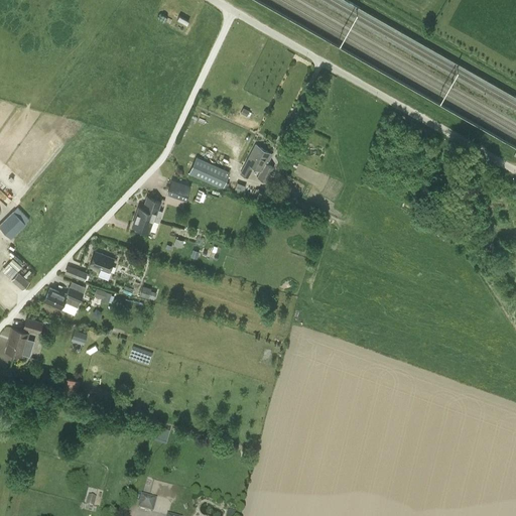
[(241,113),(247,117),(250,111),(244,108),(241,113)]
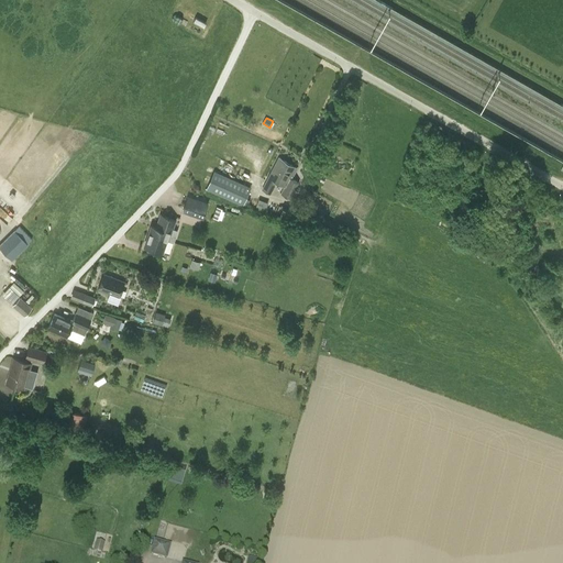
[(278,157),(268,178),(262,190),(271,194),(276,183),(285,187),(280,194),(291,199),(299,183),(291,178),(297,167),(278,157)]
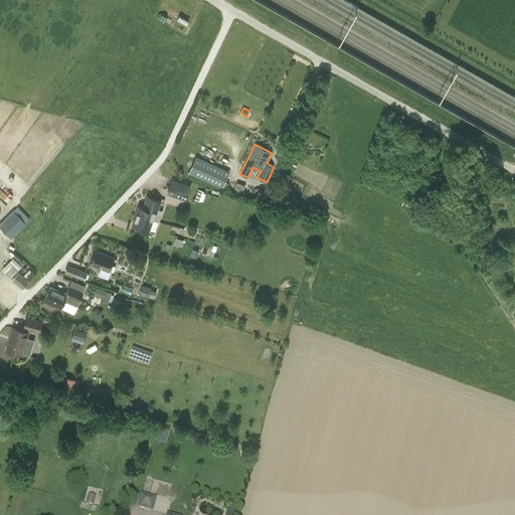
[(195,156),(188,173),(222,187),(229,171),(195,156)]
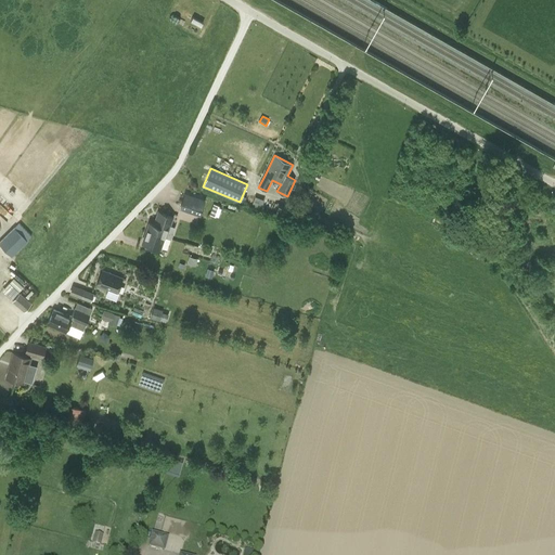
[(310,195),(313,189),(307,185),(304,192),(310,195)]
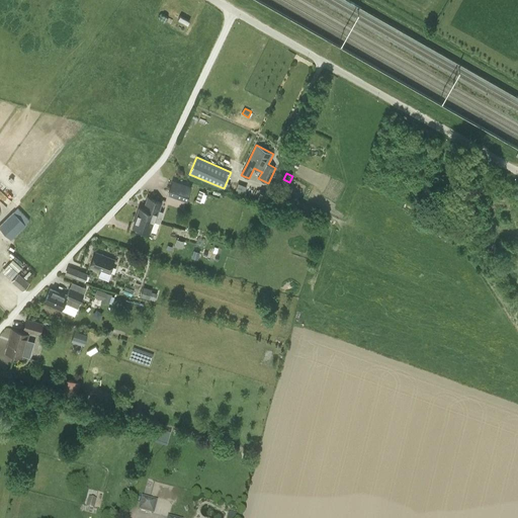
[(191,187),(173,180),(168,194),(187,200),(191,187)]
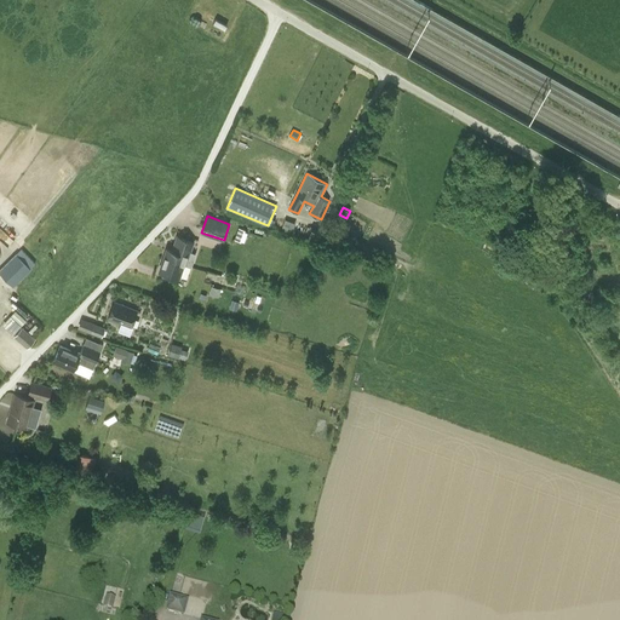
[(285,219),(280,233),(306,242),(308,240),(319,244),(323,233),(285,219)]
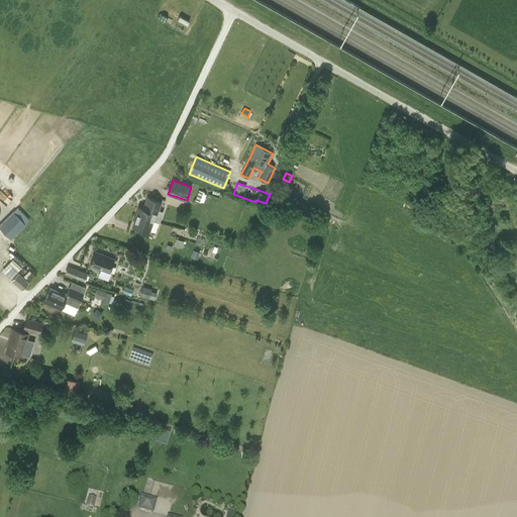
[(149,217),(156,220),(160,209),(154,207),(157,199),(143,195),(140,207),(136,206),(130,224),(145,229),(149,217)]
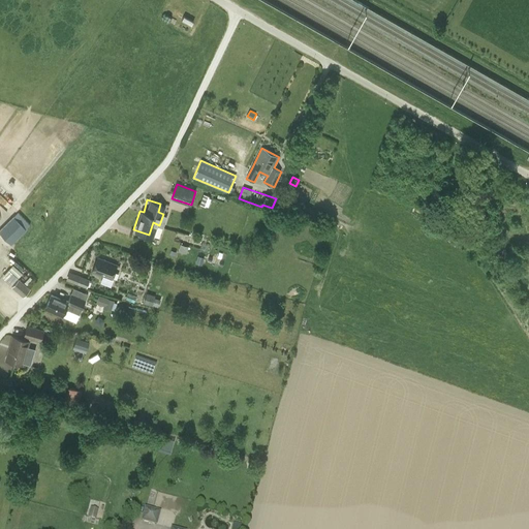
[(0,232),(11,244),(27,229),(26,229),(30,225),(19,213),(14,217),(0,229),(0,232)]
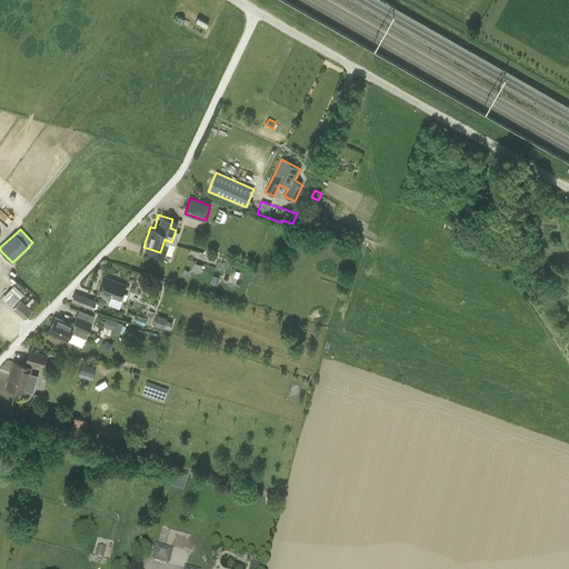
[(201,273),(203,265),(198,263),(198,261),(201,262),(202,259),(201,258),(202,256),(199,256),(200,252),(198,252),(198,251),(190,249),(188,259),(195,261),(192,271),(201,273)]
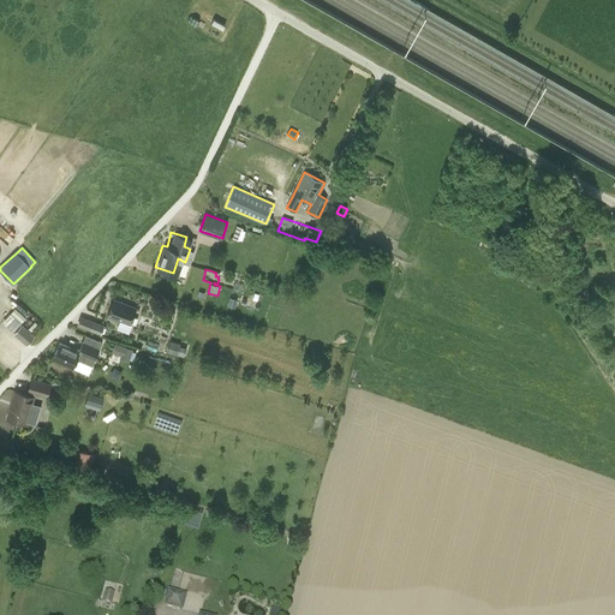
[(111,299),(106,315),(120,320),(118,328),(129,333),(132,324),(129,323),(133,306),(111,299)]
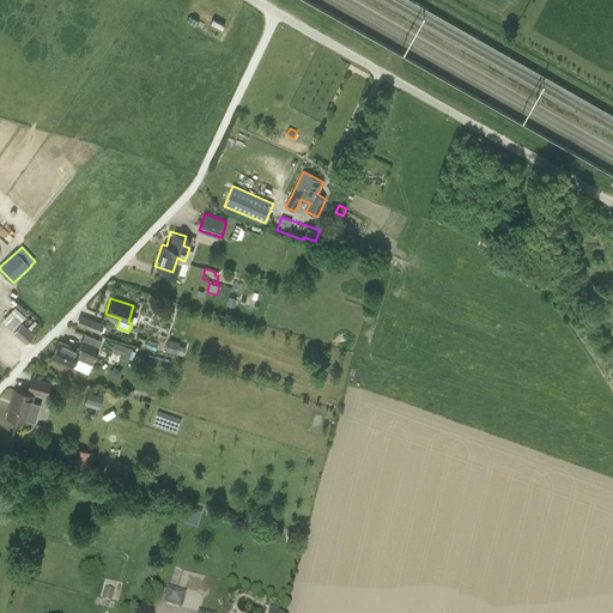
[(10,314),(20,323),(25,317),(14,309),(10,314)]
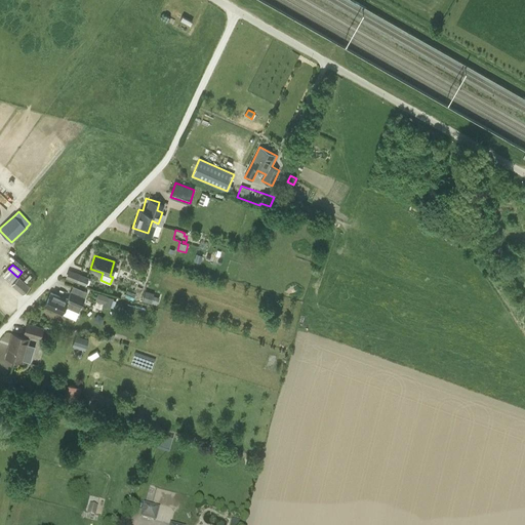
[(77,281),(86,284),(88,278),(79,275),(77,281)]
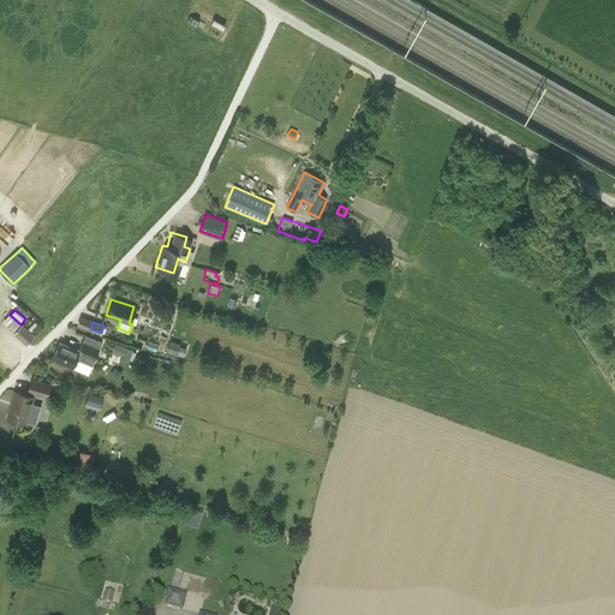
[(15,333),(28,345),(35,336),(22,324),(15,333)]
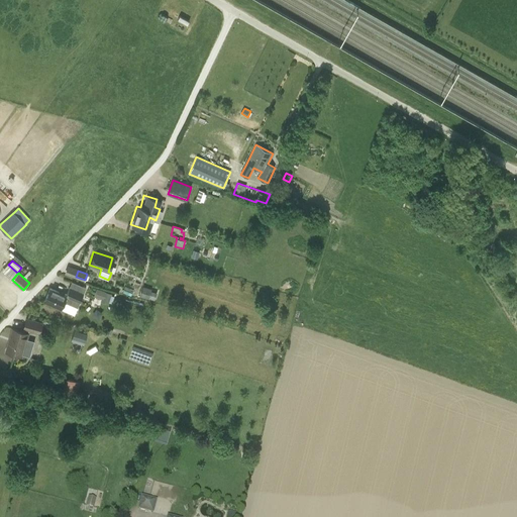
[(67,295),(49,288),(44,301),(61,308),(64,302),(67,304),(67,303),(78,308),(84,293),(70,287),(67,295)]
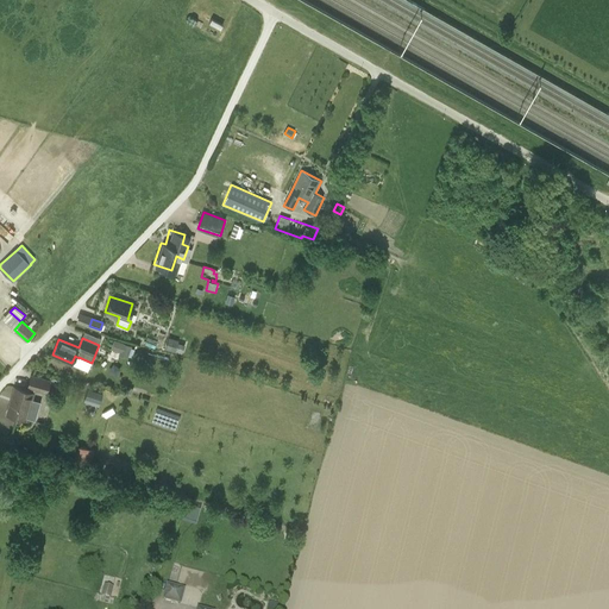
[(182,353),(184,347),(179,345),(180,343),(168,339),(164,347),(182,353)]
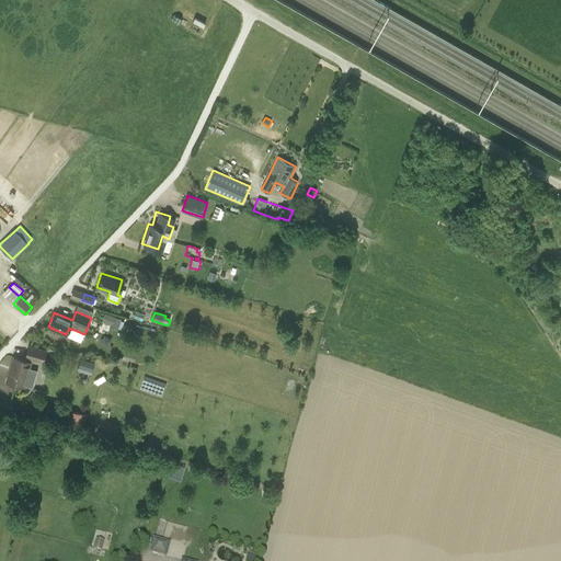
[(121,320),(113,318),(109,329),(116,331),(121,320)]
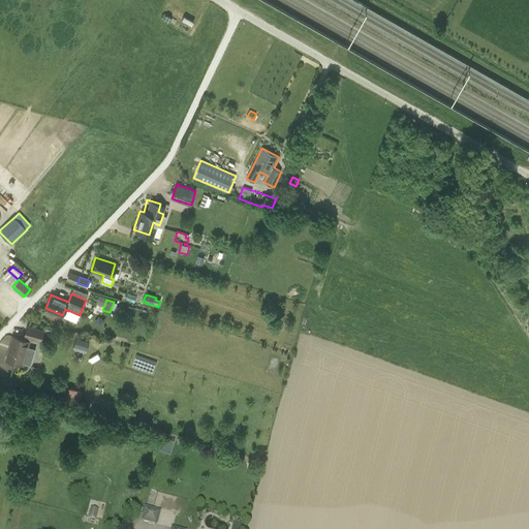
[(22,364),(29,341),(30,338),(39,341),(42,331),(27,325),(24,336),(25,337),(24,339),(12,336),(5,360),(22,364)]
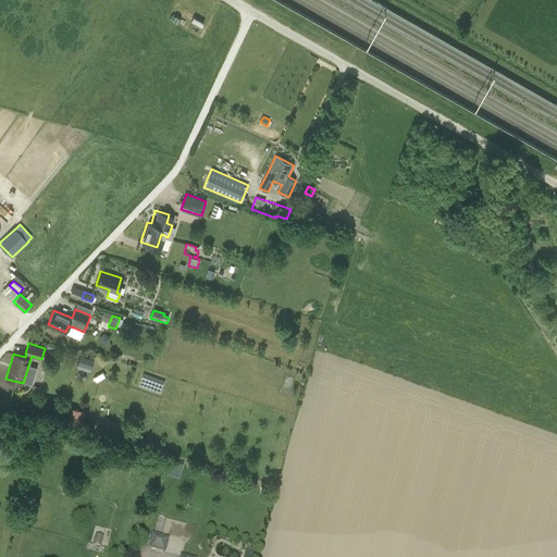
[(78,364),(91,369),(95,360),(81,356),(78,364)]
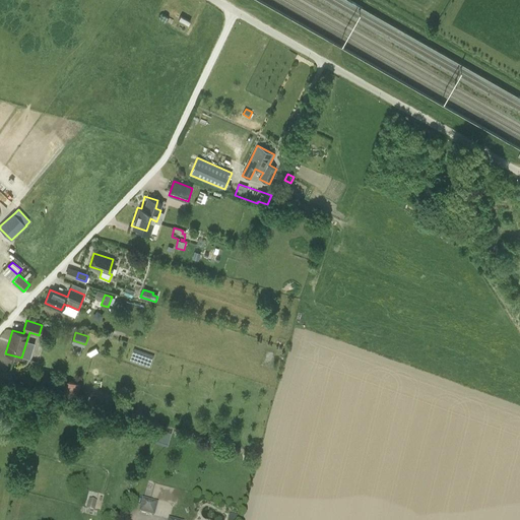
[(172,433),(165,431),(157,429),(154,442),(168,446),(172,433)]
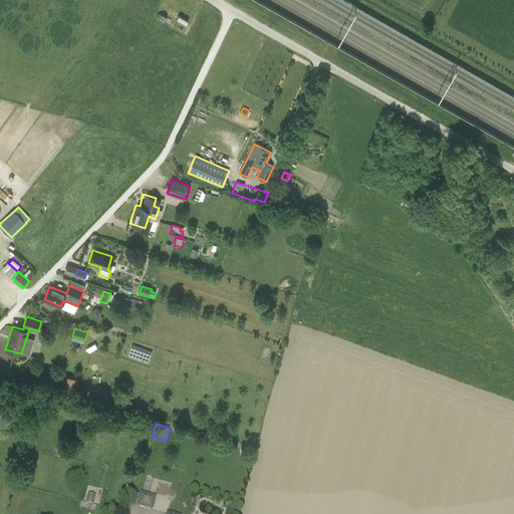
[(243,450),(241,456),(249,459),(251,452),(243,449),(243,450)]
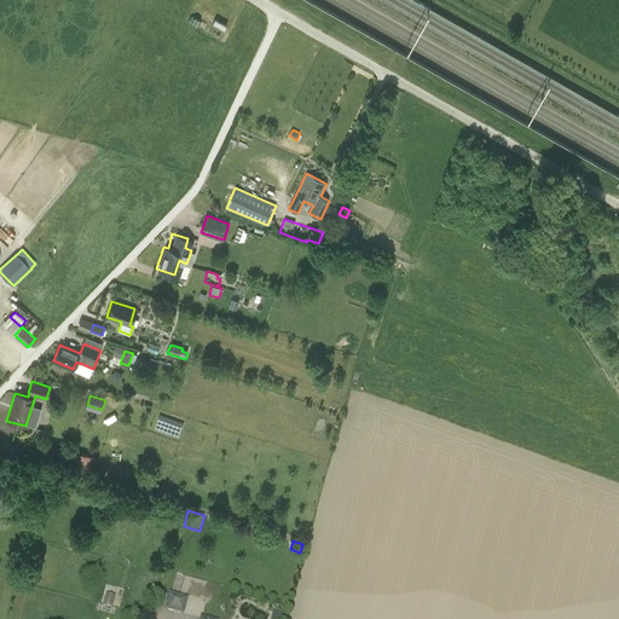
[(106,595),(103,606),(113,608),(116,597),(106,595)]
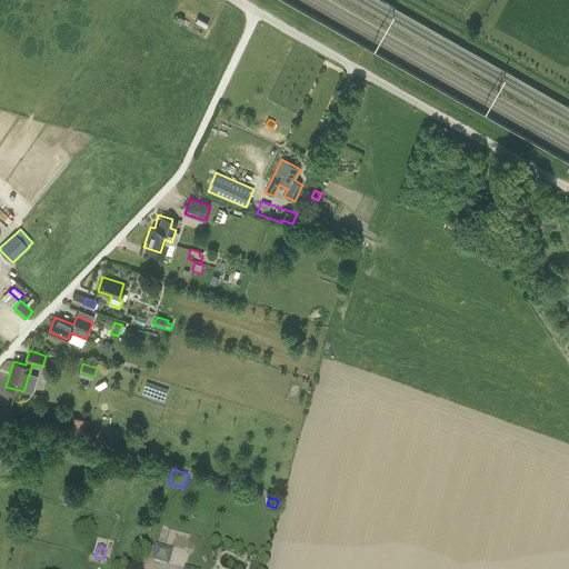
[(168,565),(171,551),(157,547),(153,560),(168,565)]
